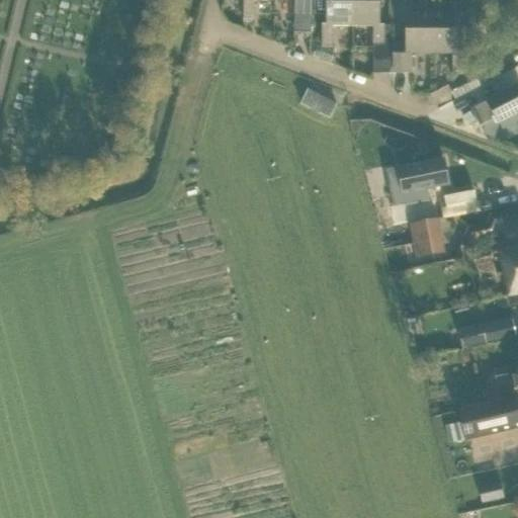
[(254,0),(243,0),(243,20),(254,21),(254,0)]
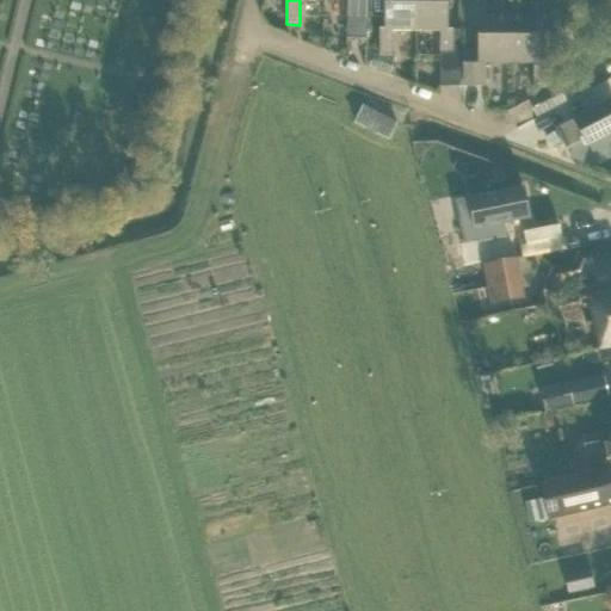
[(347,0),(346,38),(366,39),(366,0),(347,0)]
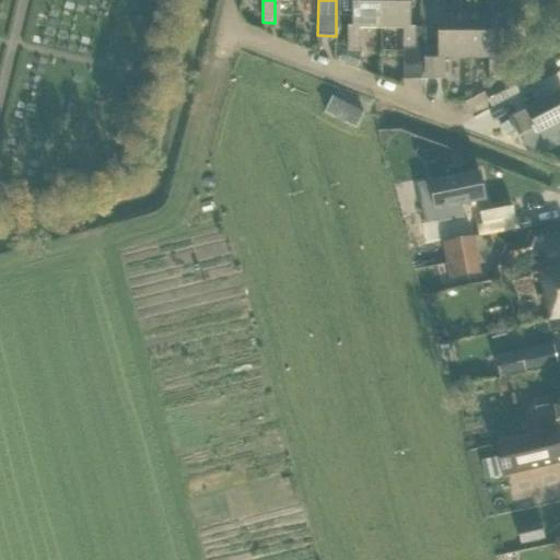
[(359,30),(381,30),(381,0),(339,0),(340,15),(352,15),(352,28),(347,28),(347,54),(359,54),(359,30)]
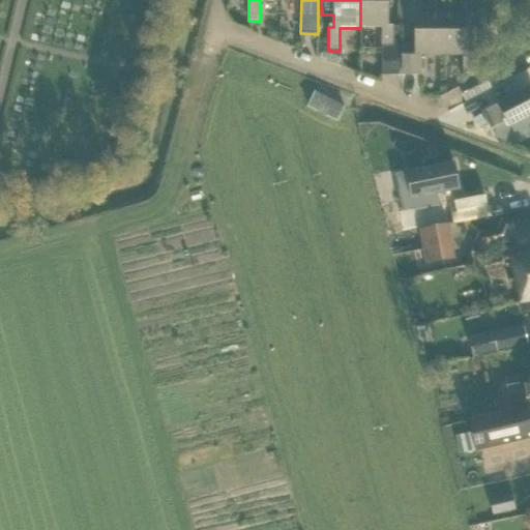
[(387,0),(360,0),(360,28),(381,29),(381,47),(392,47),(392,28),(387,28),(387,0)]
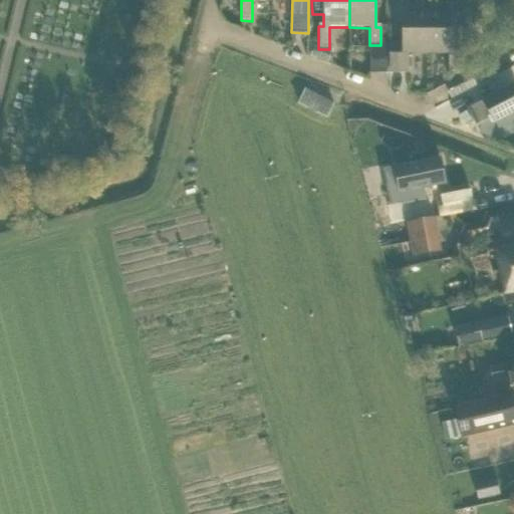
[(408,54),(428,54),(428,14),(402,14),(402,43),(390,43),(390,71),(408,71),(408,54)]
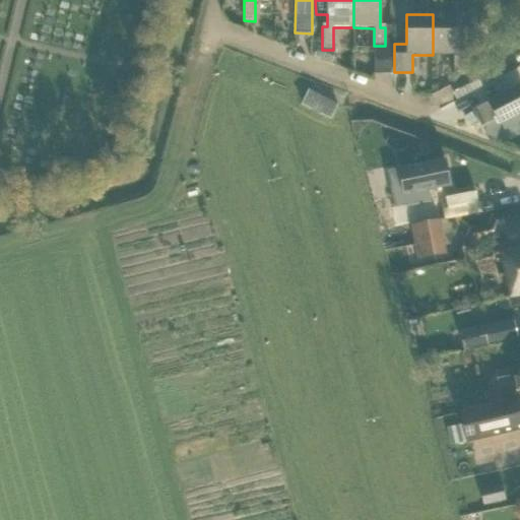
[(454,55),(454,75),(464,75),(464,54),(468,54),(475,31),(459,27),(459,14),(433,14),(433,55),(454,55)]
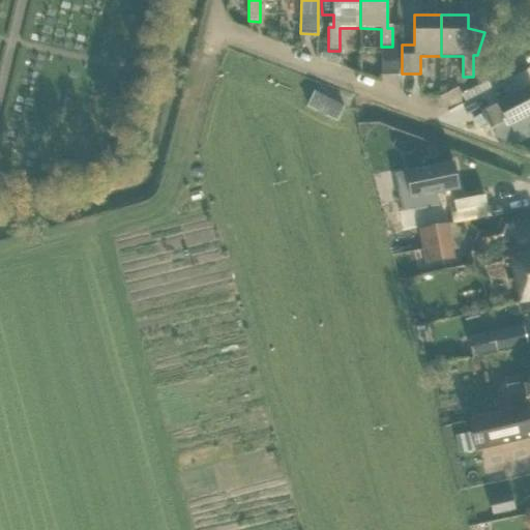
[(459,88),(466,104),(497,87),(490,71),(459,88)]
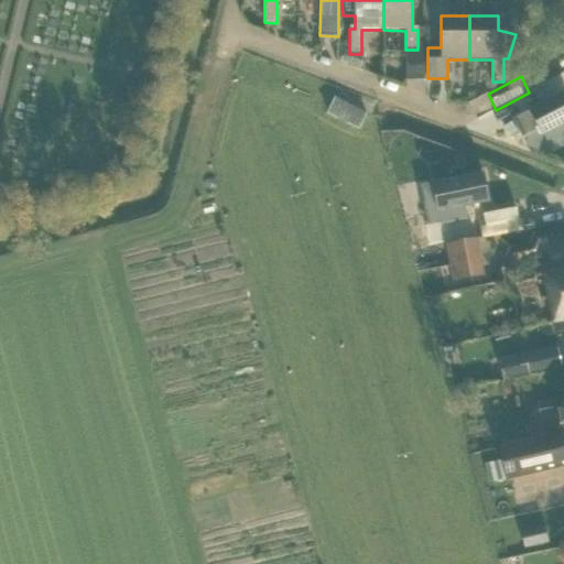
[(529,112),(512,120),(522,139),(539,131),(542,137),(548,133),(551,139),(563,132),(563,95),(563,94),(529,111),(529,112)]
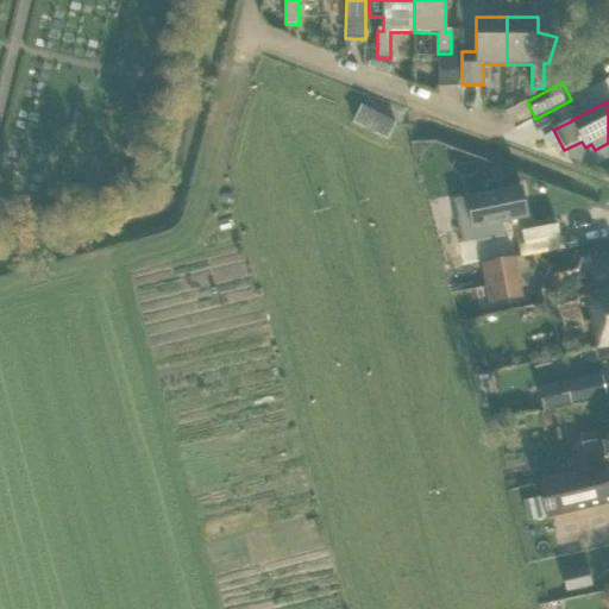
[(353,124),(388,140),(397,124),(362,106),(353,124)]
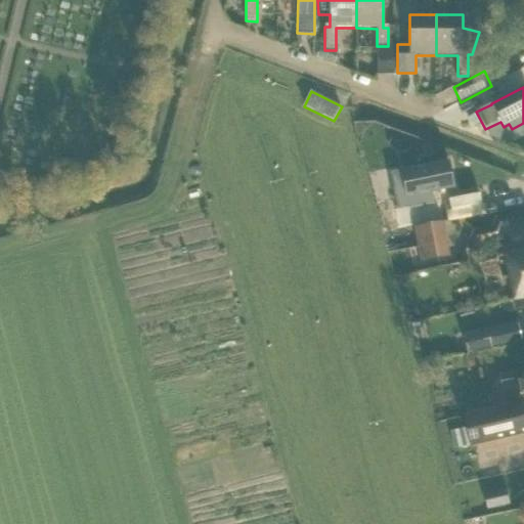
[(448,162),(402,171),(412,221),(439,215),(436,202),(434,202),(432,192),(453,187),(448,162)]
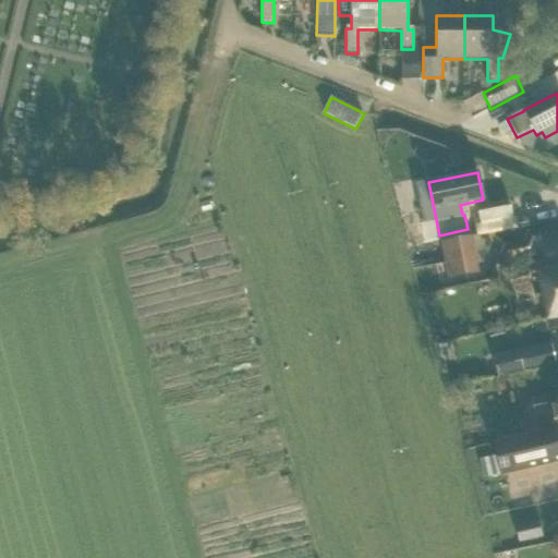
[(447,280),(480,274),(472,235),(440,242),(447,280)]
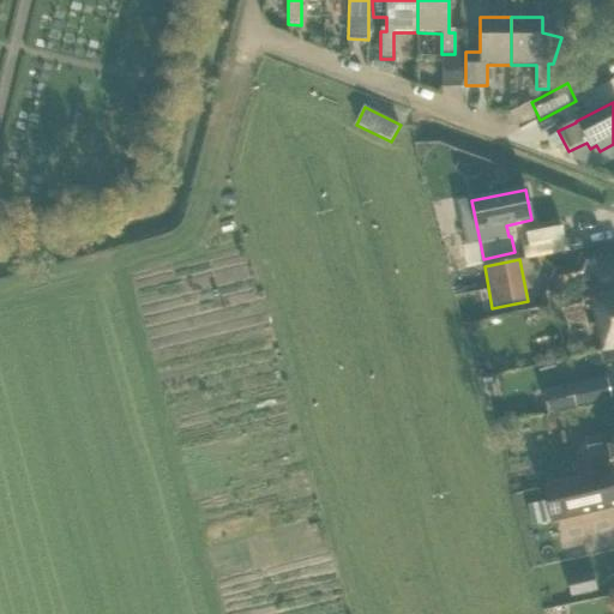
[(453,281),(479,276),(476,262),(451,266),(453,281)]
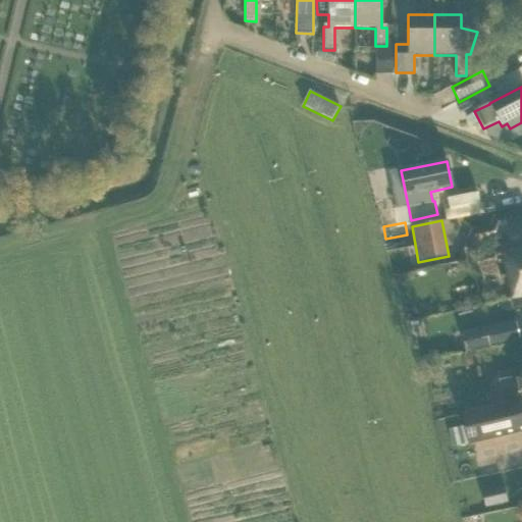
[(521,249),(504,253),(512,298),(521,295),(521,249)]
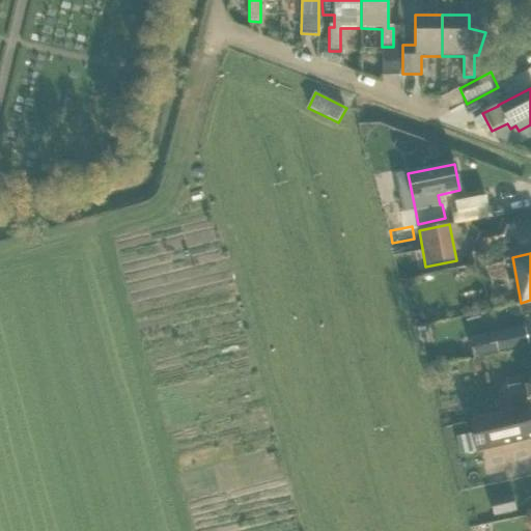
[(494,337),(497,352),(529,345),(525,330),(494,337)]
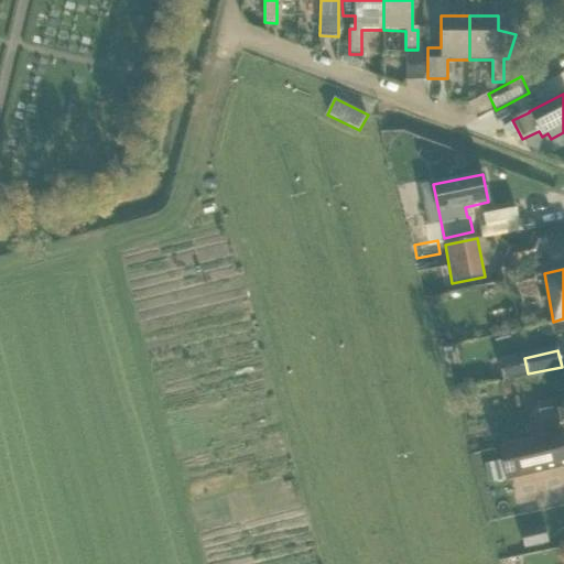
[(540,414),(556,411),(554,399),(537,402),(540,414)]
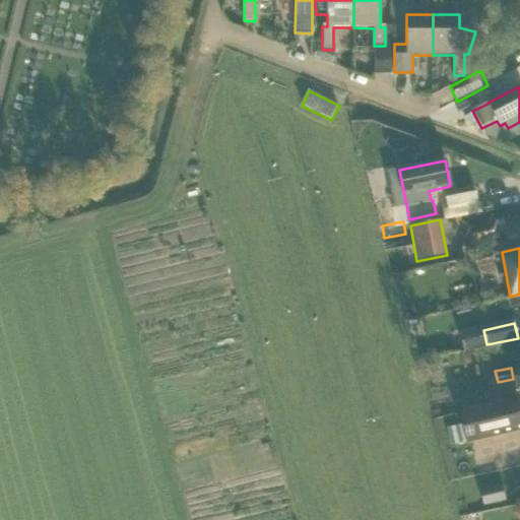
[(519,397),(459,412),(466,444),(519,432),(519,397)]
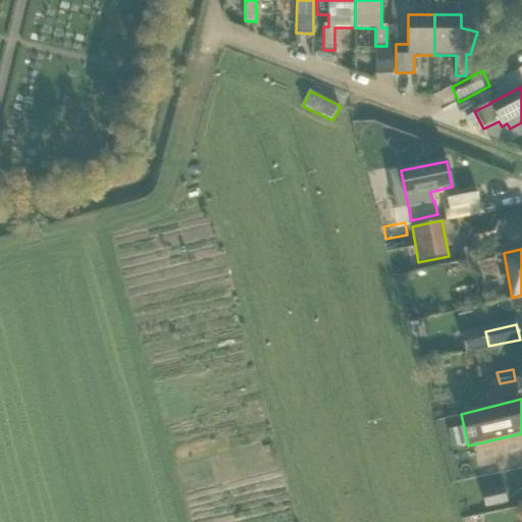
[(482,491),(485,508),(508,503),(505,487),(482,491)]
